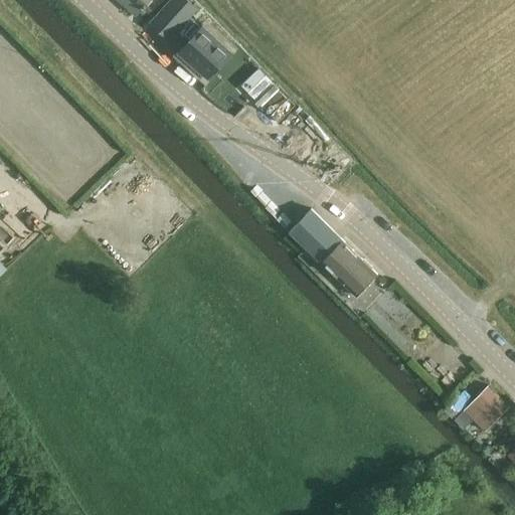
[(121,0),(137,14),(149,0),(121,0)]
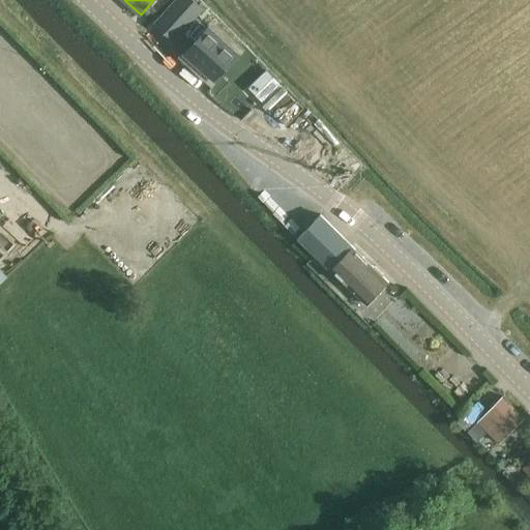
[(171,33),(185,18),(193,9),(181,0),(174,0),(169,4),(163,12),(162,11),(154,19),(171,33)]
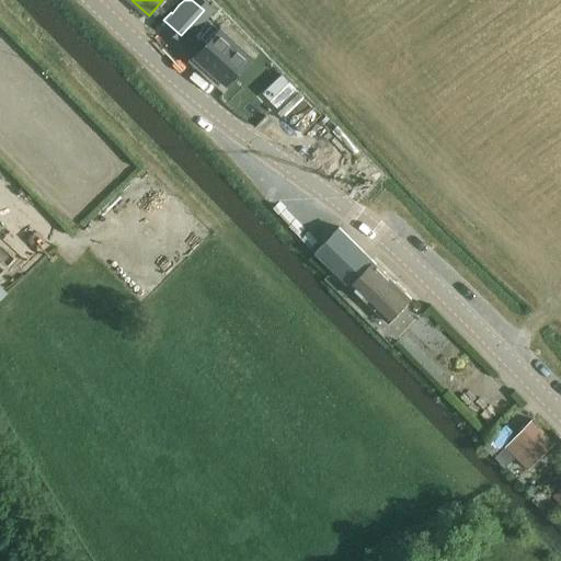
[(227,86),(236,77),(247,65),(215,36),(196,58),(227,86)]
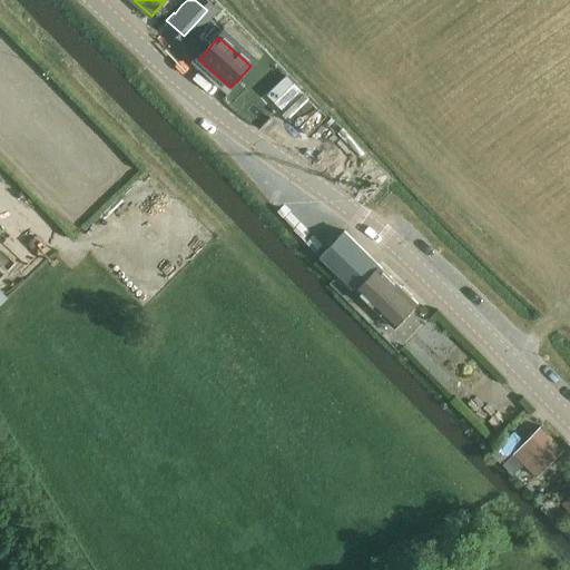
[(395,327),(403,320),(419,304),(345,232),(330,247),(321,256),(395,327)]
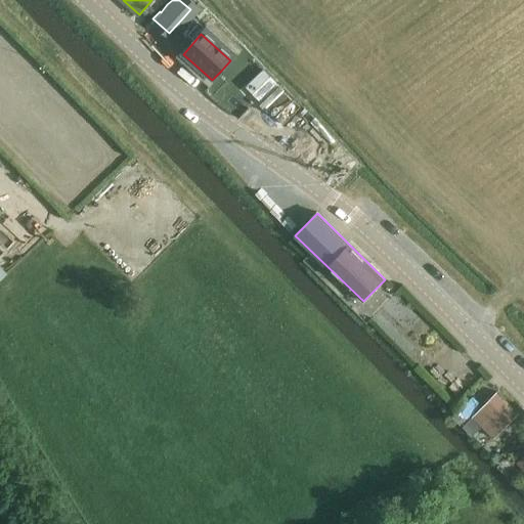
[(475,394),(452,413),(470,434),(482,424),(493,436),(501,429),(501,430),(504,428),(518,413),(497,393),(485,404),(475,394)]
